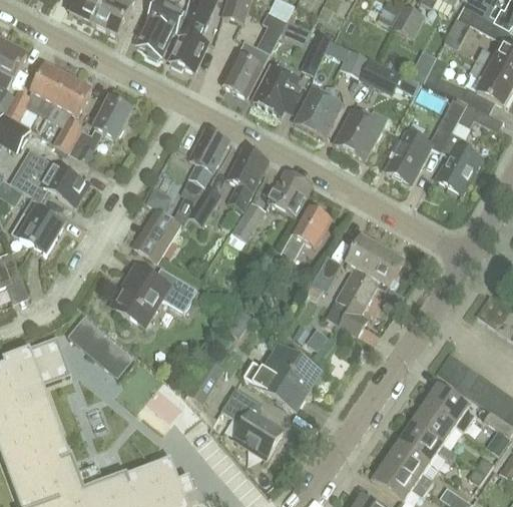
[(74,0),(69,11),(93,22),(102,0),(74,0)]
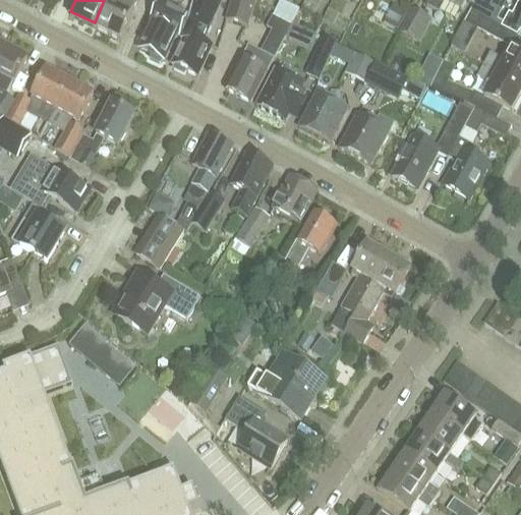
[(134,4),(136,0),(104,0),(95,22),(120,35),(134,5),(134,4)]
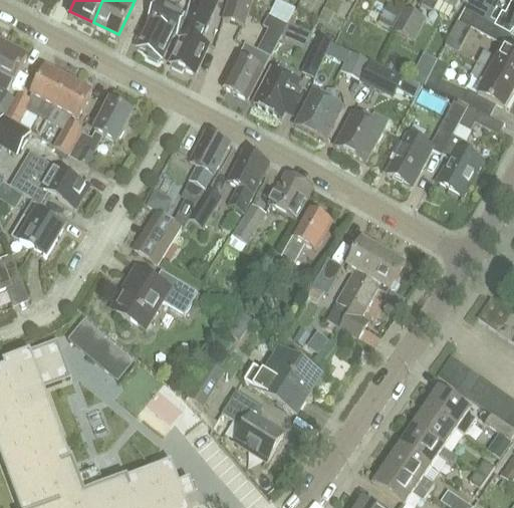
[(150,19),(138,44),(149,49),(148,54),(158,59),(160,55),(162,56),(174,31),(177,32),(184,17),(182,16),(184,11),(160,0),(158,0),(149,18),(150,19)]
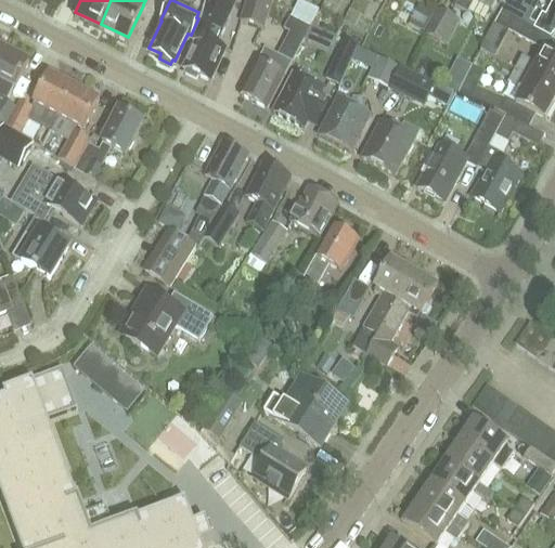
[(215,40),(233,0),(204,0),(199,16),(201,17),(193,36),(197,37),(184,64),(188,65),(185,69),(197,75),(199,72),(211,77),(226,46),(215,40)]
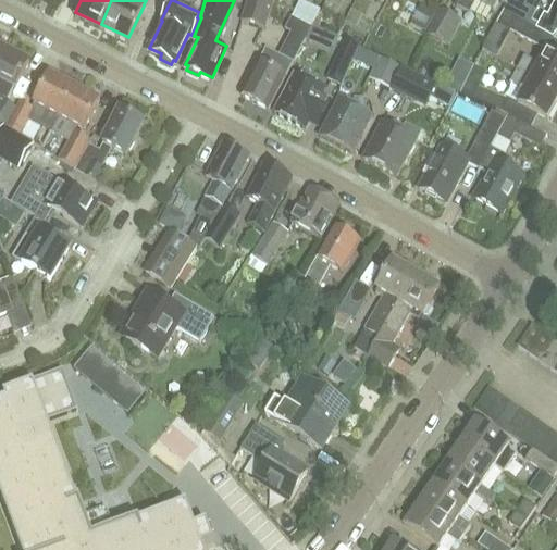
[(268,104),(310,23),(319,5),(308,0),(297,0),(285,24),(289,26),(277,50),(267,45),(242,91),(268,104)]
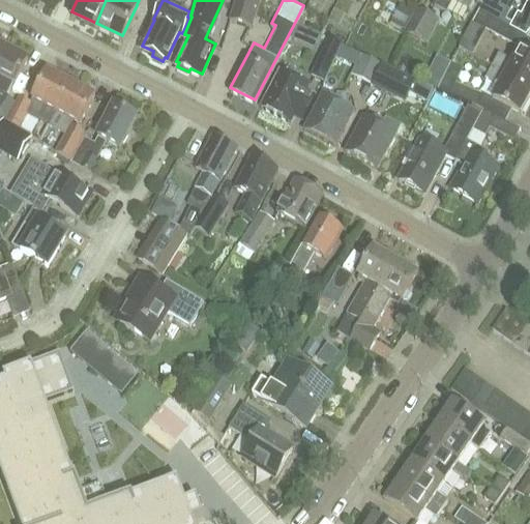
[(235,0),(231,17),(253,24),(259,0),(235,0)]
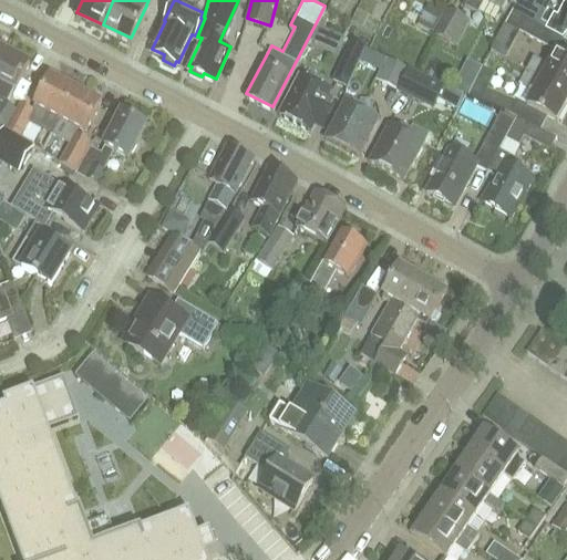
[(516,0),(513,7),(539,21),(546,8),(534,1),(534,0),(516,0)]
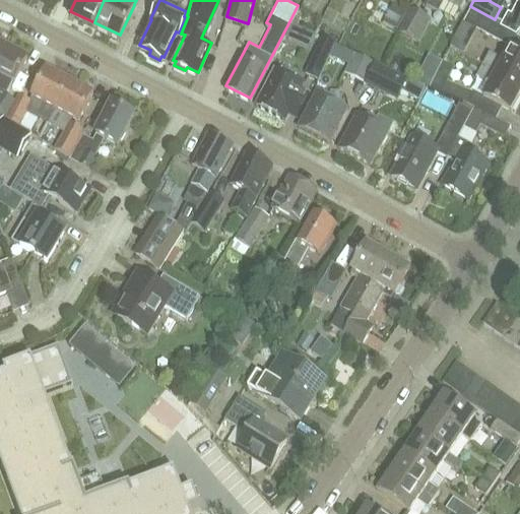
[(519,25),(519,0),(516,0),(512,9),(508,7),(501,22),(517,30),(519,25)]
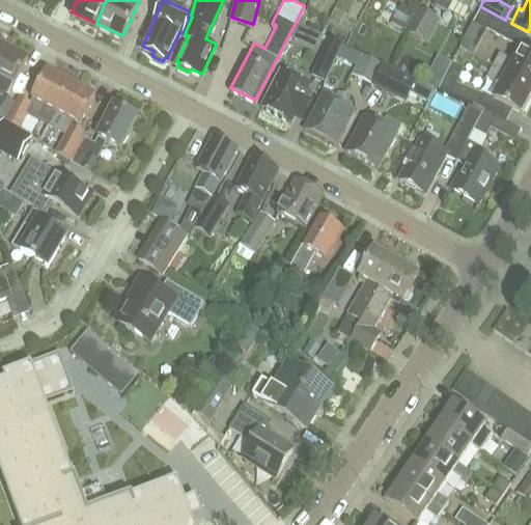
[(427,38),(440,17),(418,5),(407,27),(427,38)]
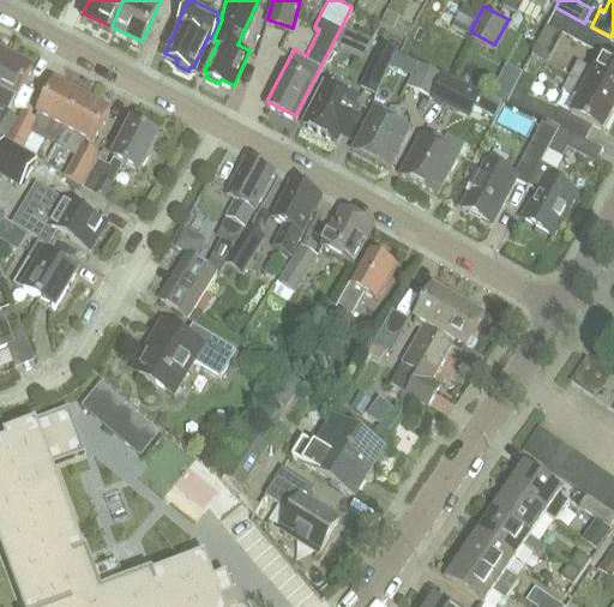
[(599,30),(584,23),(555,7),(547,22),(590,44),(599,30)]
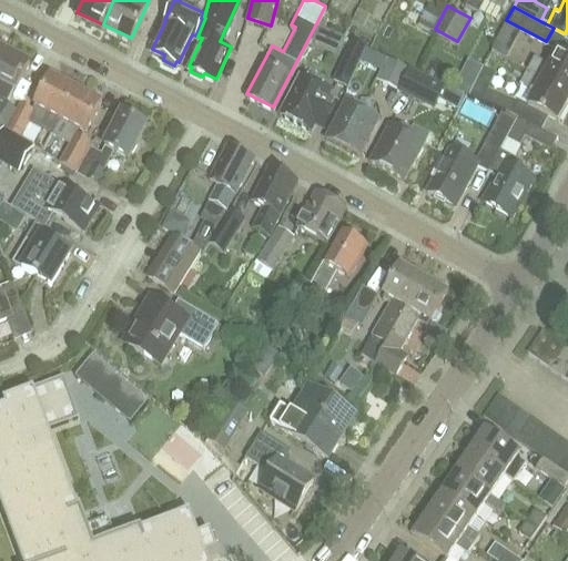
[(322,24),(315,39),(340,49),(345,34),(322,24)]
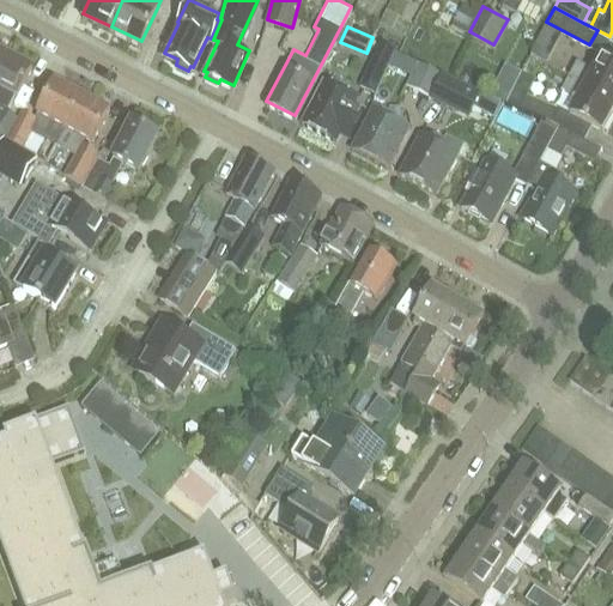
[(374,89),(395,47),(381,40),(360,82),(374,89)]
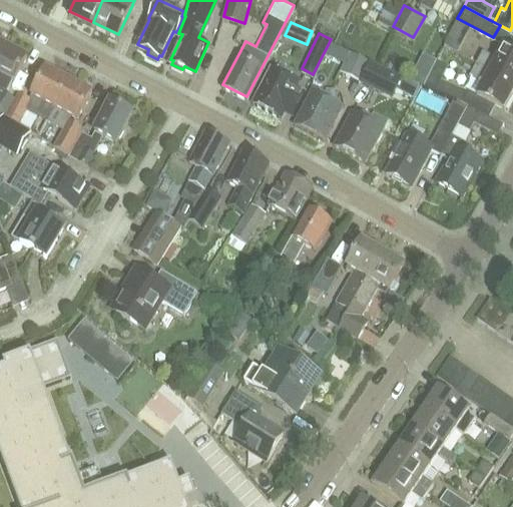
[(274,53),(292,59),(298,41),(280,35),(274,53)]
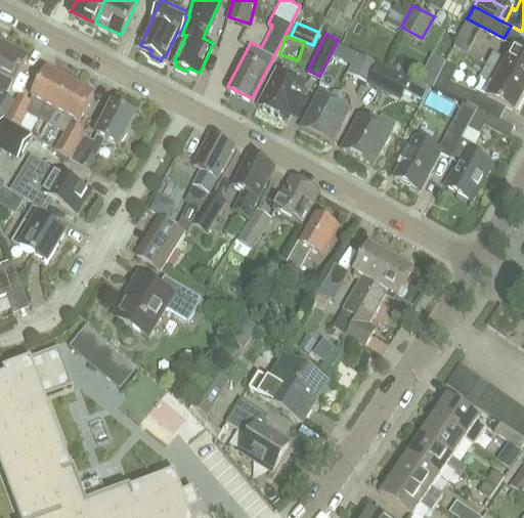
[(14,80),(28,55),(4,43),(0,50),(0,88),(2,85),(8,88),(13,79),(14,80)]
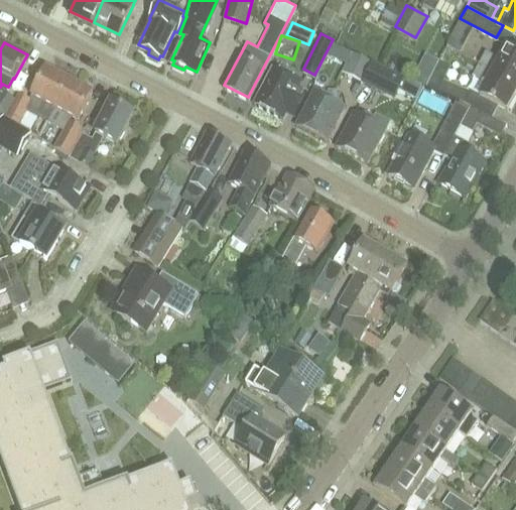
[(486,47),(480,59),(515,79),(515,47),(507,43),(500,55),(486,47)]
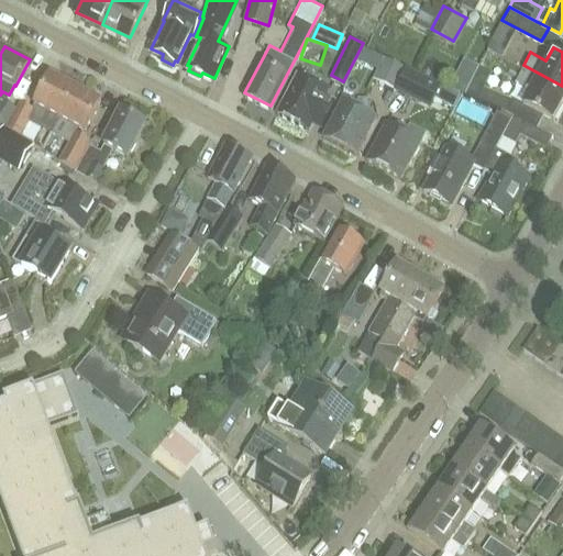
[(395,86),(405,65),(384,54),(373,76),(395,86)]
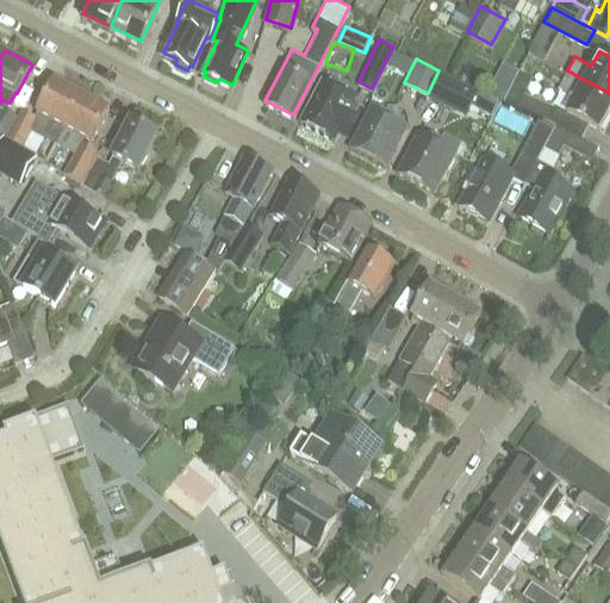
[(464,82),(439,70),(428,93),(453,106),(464,82)]
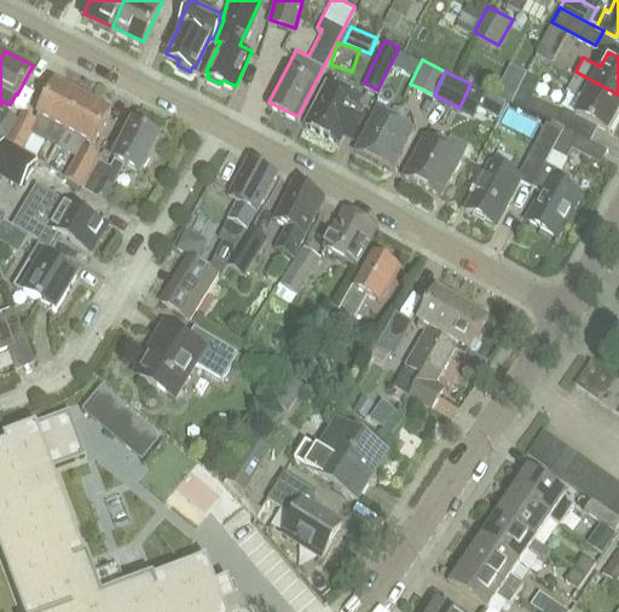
[(609,127),(618,108),(618,94),(576,71),(567,86),(584,96),(577,109),(609,127)]
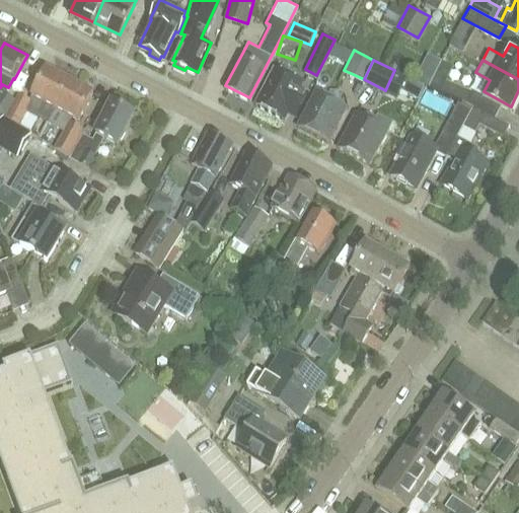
[(49,116),(55,104),(70,76),(46,64),(29,96),(32,98),(28,105),(49,116)]
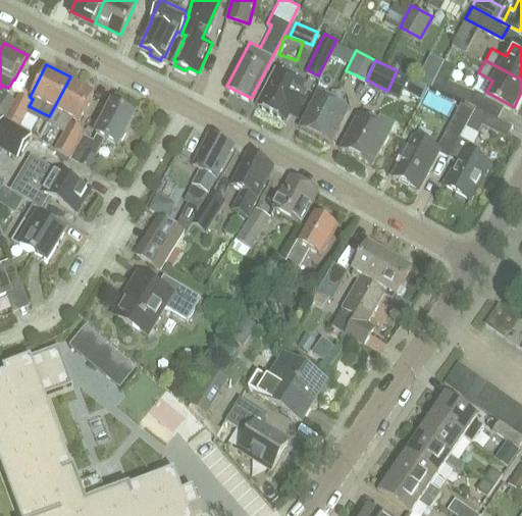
[(285,116),(289,111),(298,116),(311,91),(302,86),(305,80),(276,64),(257,101),(285,116)]
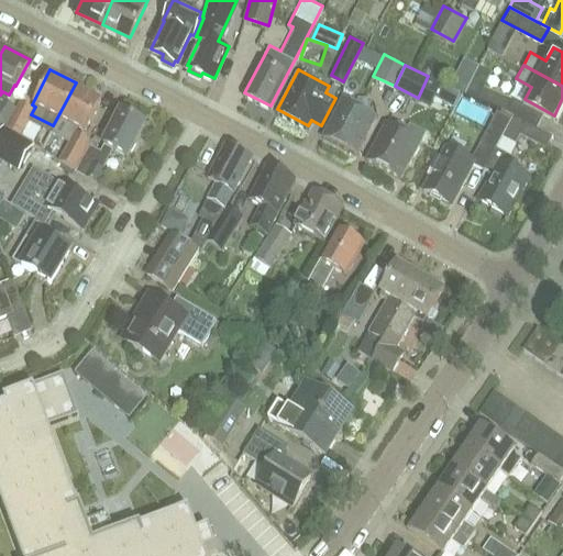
[(431,95),(451,99),(454,81),(433,78),(431,95)]
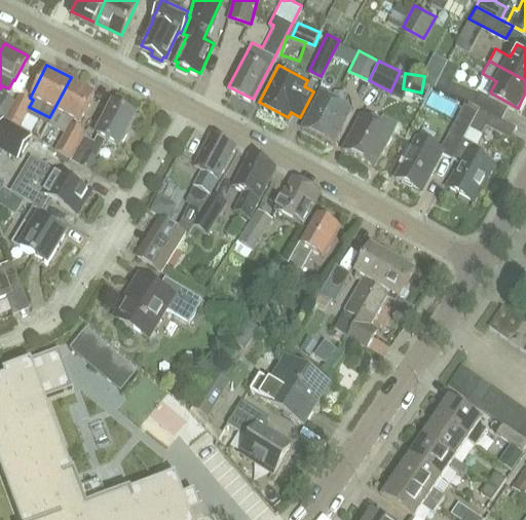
[(450,76),(445,87),(474,100),(478,89),(450,76)]
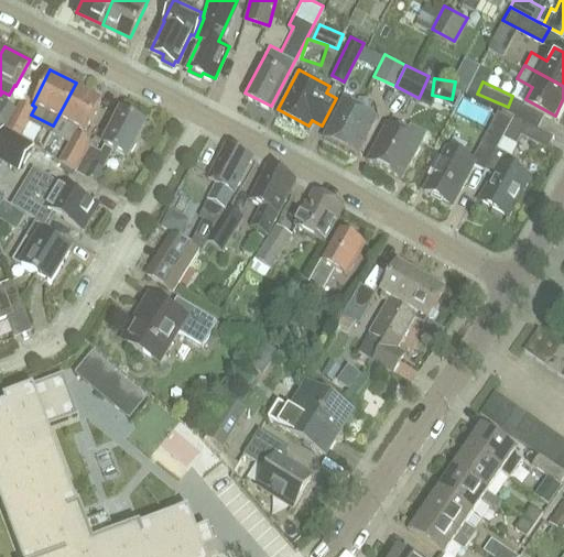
[(101,96),(76,83),(60,113),(71,119),(67,126),(75,130),(76,129),(80,132),(84,126),(86,127),(101,96)]
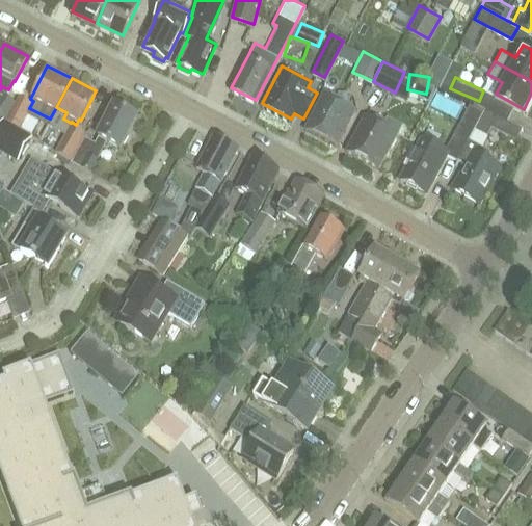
[(324,90),(306,126),(337,142),(355,107),(353,106),(324,90)]
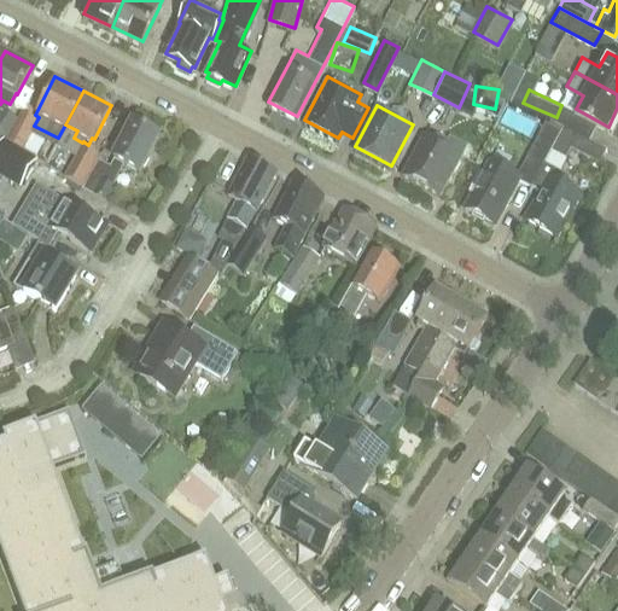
[(0,111),(0,139),(17,115),(4,106),(0,111)]
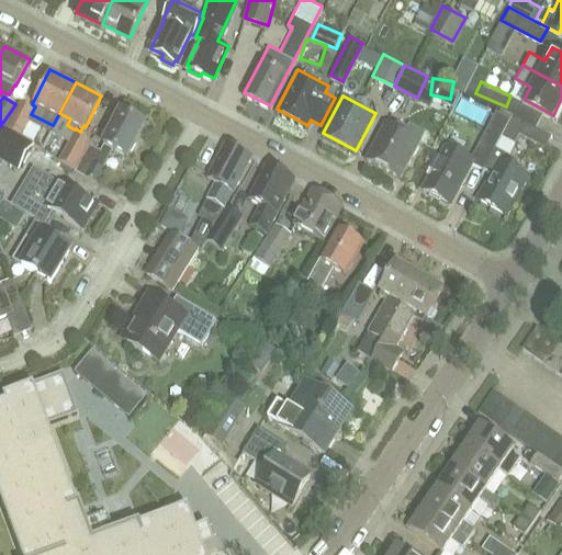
[(21,133),(31,114),(35,106),(32,104),(20,98),(6,124),(21,133)]
